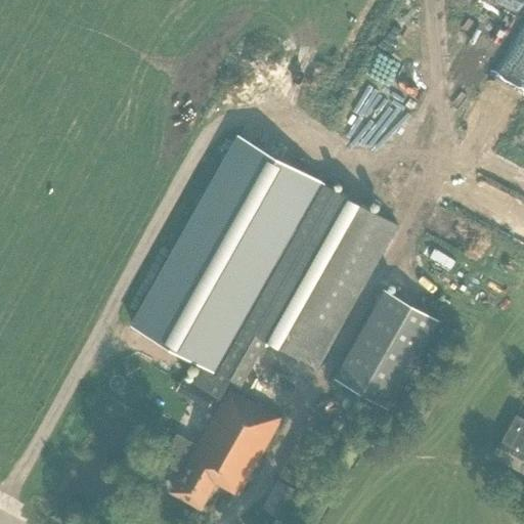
[(203,363),(192,382),(222,398),(197,444),(177,433),(168,448),(176,453),(170,466),(182,473),(173,490),(200,506),(214,480),(238,493),(281,417),(236,391),(266,338),(316,366),(397,224),(309,174),(239,135),(133,324),(203,363)]
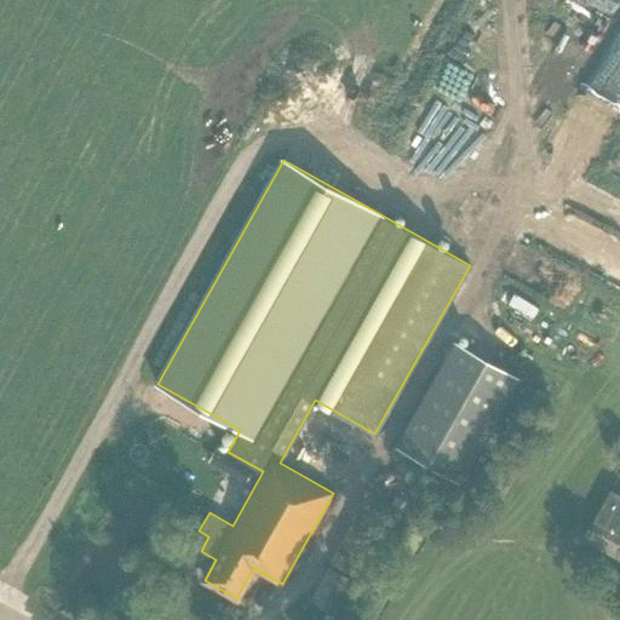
[(460,483),(518,378),(453,342),(395,446),(460,483)]
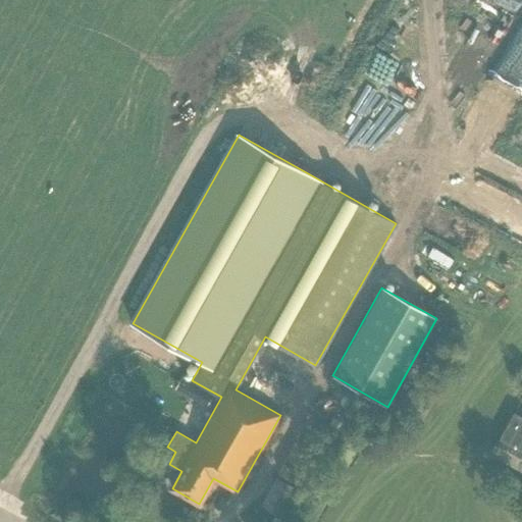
[(521,415),(513,411),(490,455),(521,471),(521,415)]
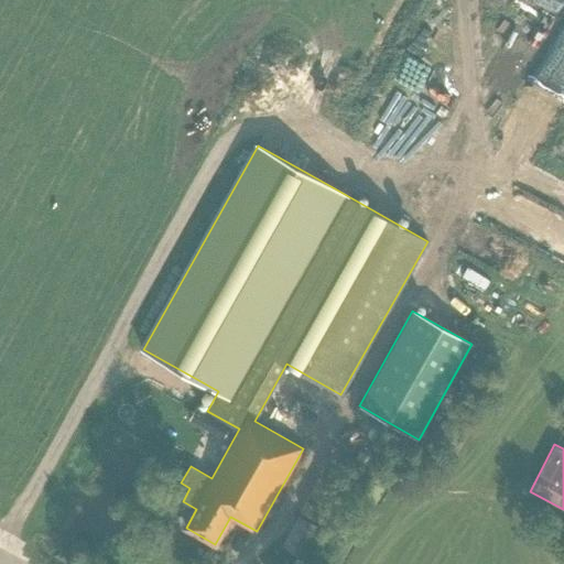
[(310,556),(324,530),(302,518),(288,545),(310,556)]
